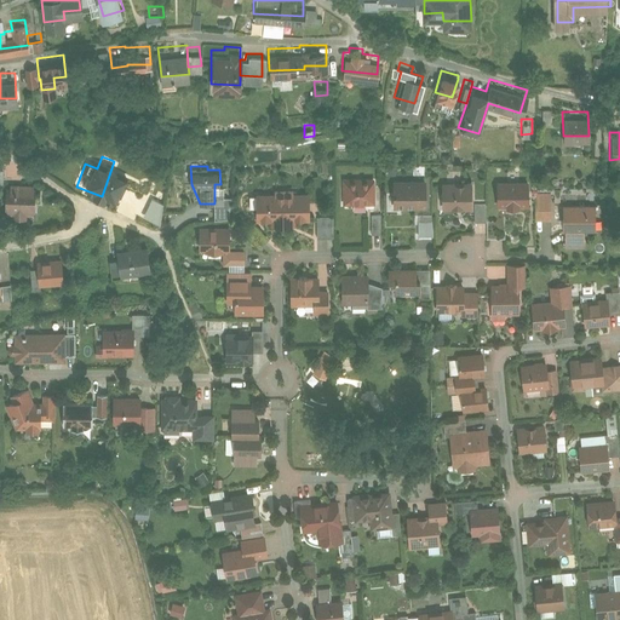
[(340,178),(338,178),(338,205),(342,205),(342,207),(372,207),(372,177),(340,177),(340,178)]
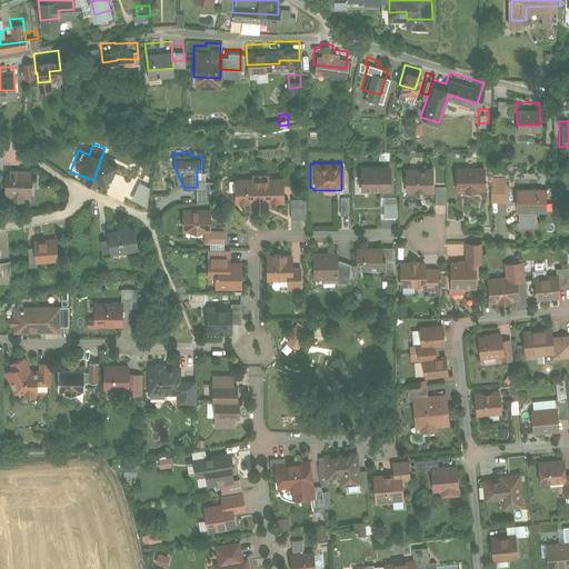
[(389,162),(359,162),(359,189),(389,188),(389,162)]
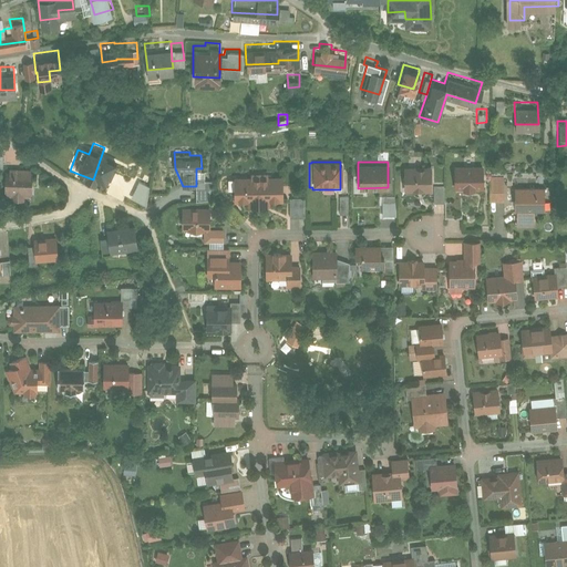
[(481,163),(452,163),(453,186),(461,186),(461,187),(474,187),(474,185),(481,185),(481,163)]
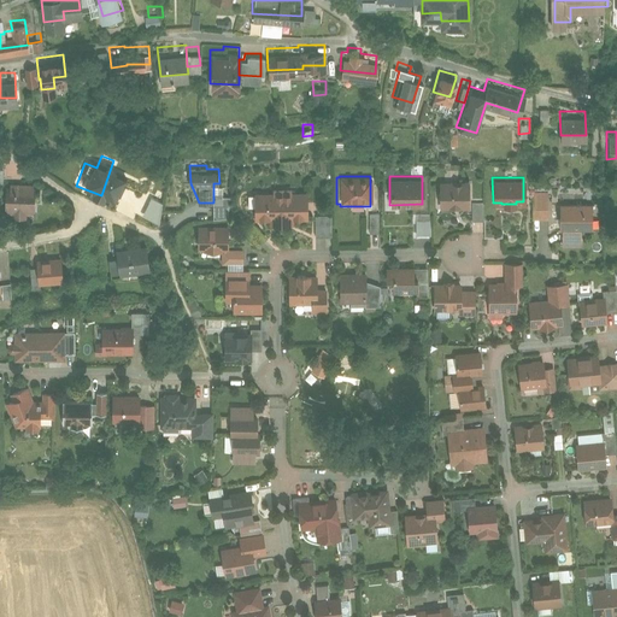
[(468,178),(438,178),(438,205),(468,205),(468,178)]
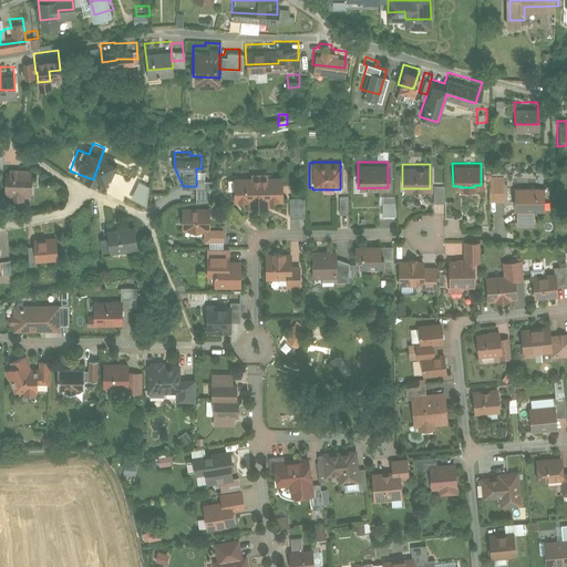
[(31,165),(2,165),(2,192),(9,192),(9,197),(20,197),(20,192),(31,192),(31,165)]
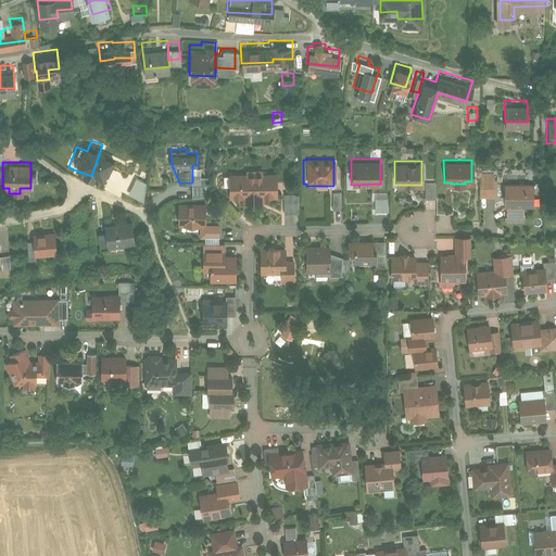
[(244,172),(227,172),(227,197),(241,196),(241,200),(263,200),(262,196),(276,196),(275,171),(261,172),(261,167),(244,167),(244,172)]
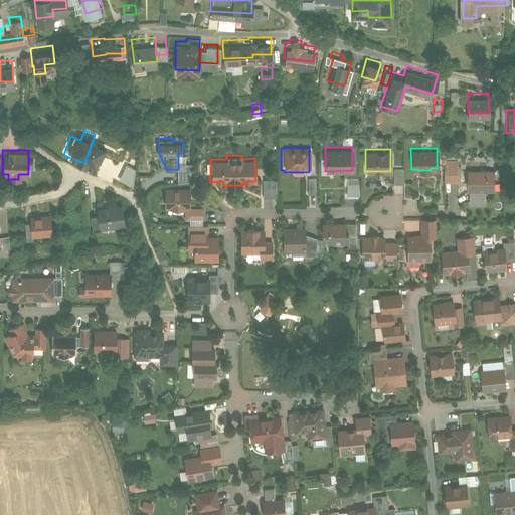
[(456,159),(443,159),(443,181),(456,181),(456,159)]
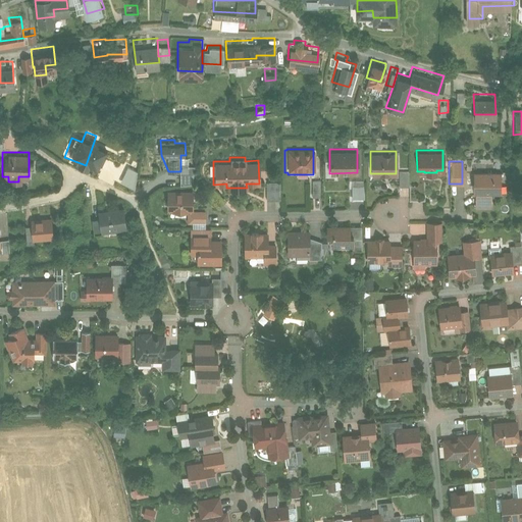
[(128,164),(121,179),(134,186),(141,170),(128,164)]
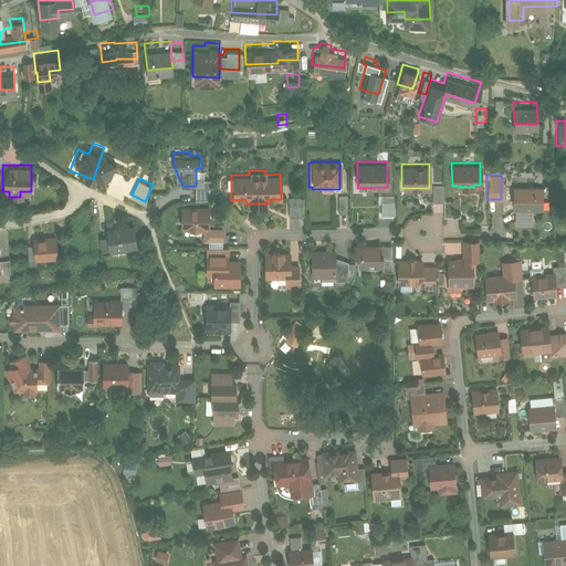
[(210,179),(196,179),(196,186),(196,199),(208,199),(210,179)]
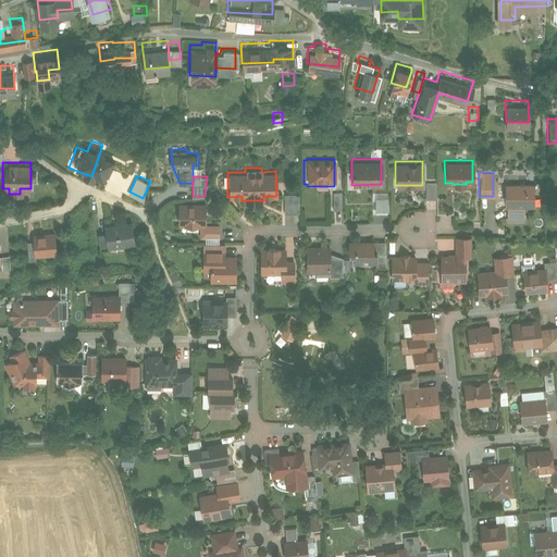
[(434,180),(424,180),(424,197),(435,197),(434,180)]
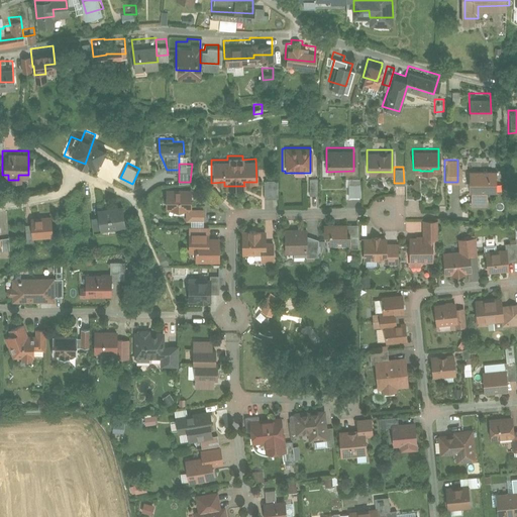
[(495,168),(468,169),(468,190),(470,190),(470,205),(485,205),(485,190),(495,190),(495,168)]
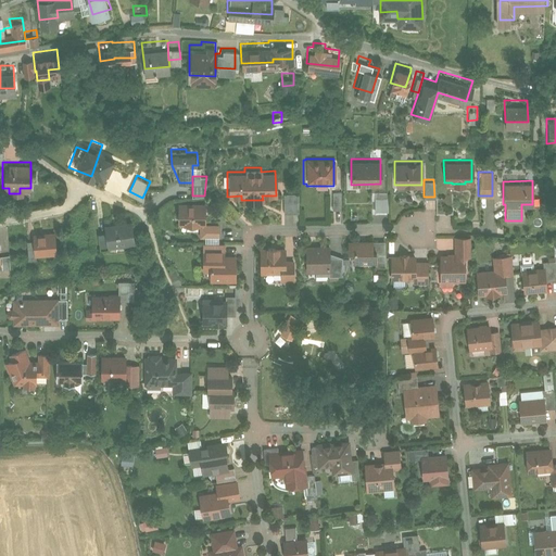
[(386,191),(373,191),(373,211),(387,211),(386,191)]
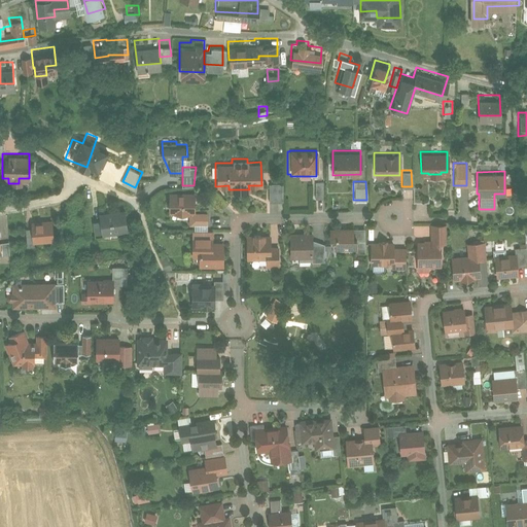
[(281,183),(267,183),(268,201),(281,201),(281,183)]
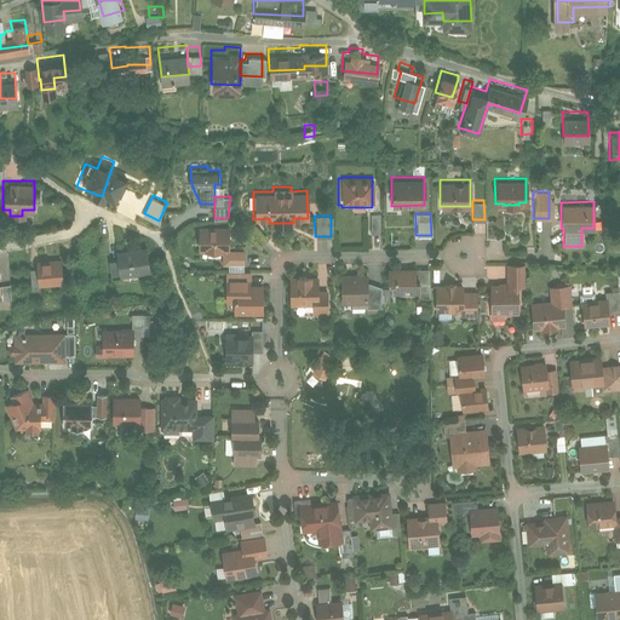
[(227,224),(196,224),(197,251),(219,251),(228,251),(227,224)]
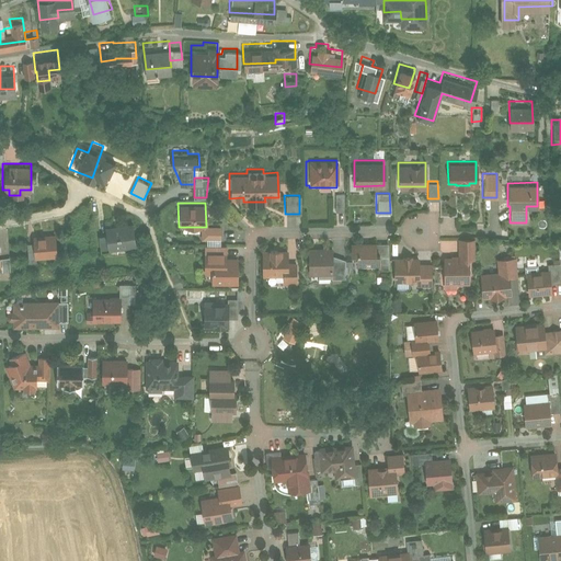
[(134,222),(106,226),(107,235),(109,244),(110,250),(137,247),(134,222)]
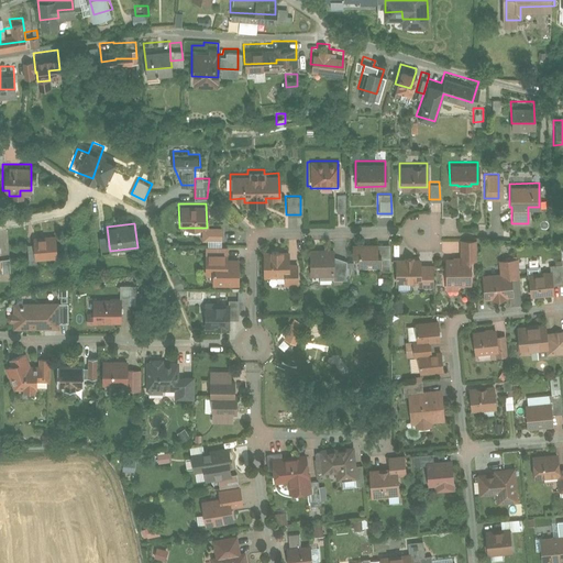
[(207,228),(199,228),(199,241),(221,241),(221,227),(207,228)]
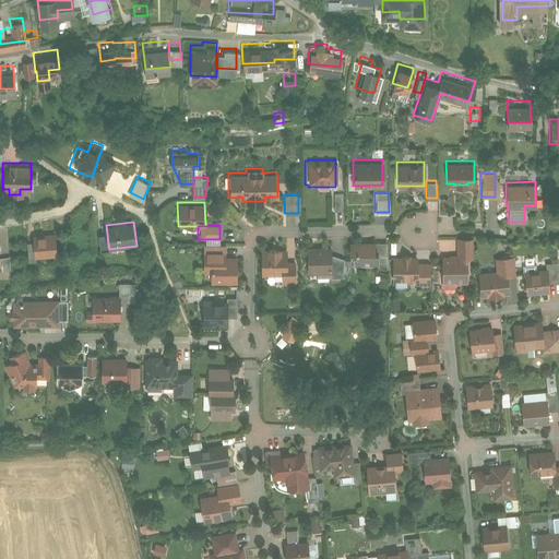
[(32,240),(33,257),(56,256),(55,232),(31,233),(32,240)]
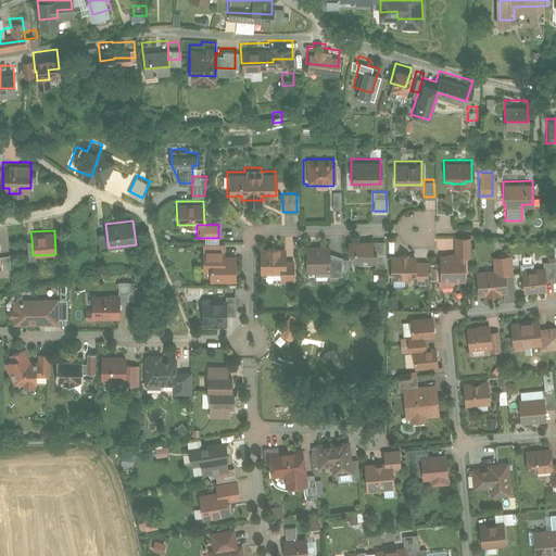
[(108,242),(106,232),(98,234),(100,243),(108,242)]
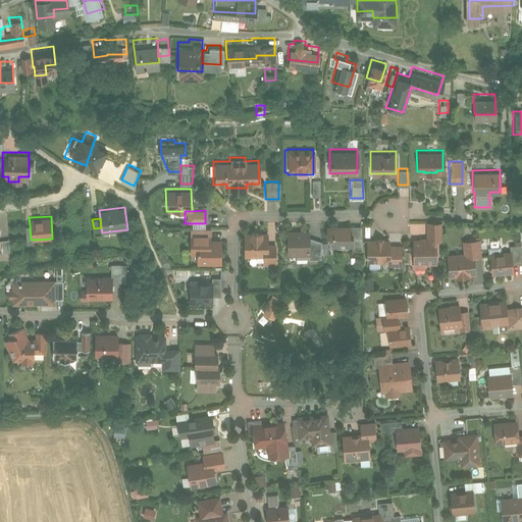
[(425,238),(411,238),(412,263),(435,263),(435,240),(440,240),(440,221),(425,222),(425,238)]
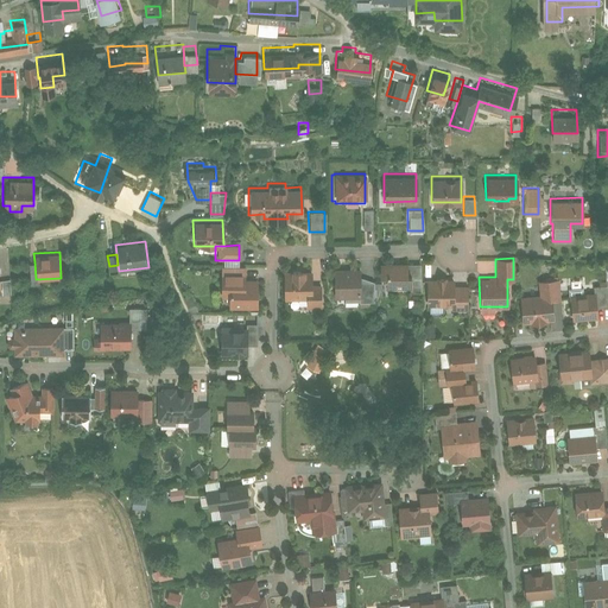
[(406,261),(378,263),(379,274),(385,274),(386,287),(409,287),(410,287),(410,272),(406,272),(406,263),(406,261)]
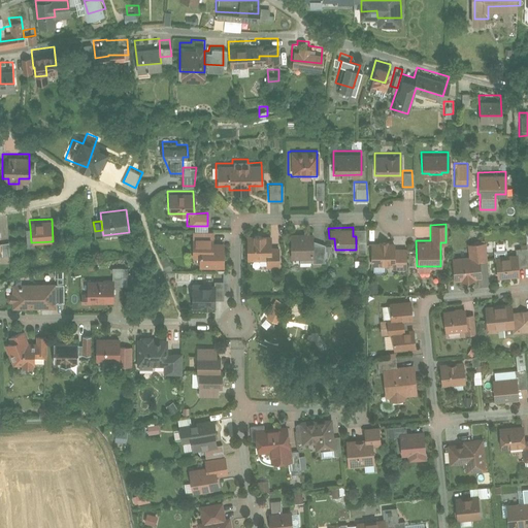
[(353,228),(353,236),(356,236),(356,250),(355,250),(355,253),(365,253),(364,228),(353,228)]
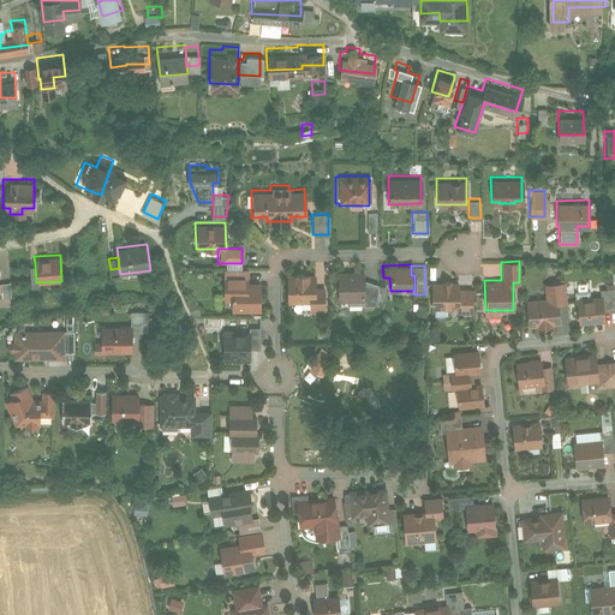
[(230,311),(258,311),(258,281),(246,281),(246,270),(222,270),(222,300),(230,300),(230,311)]
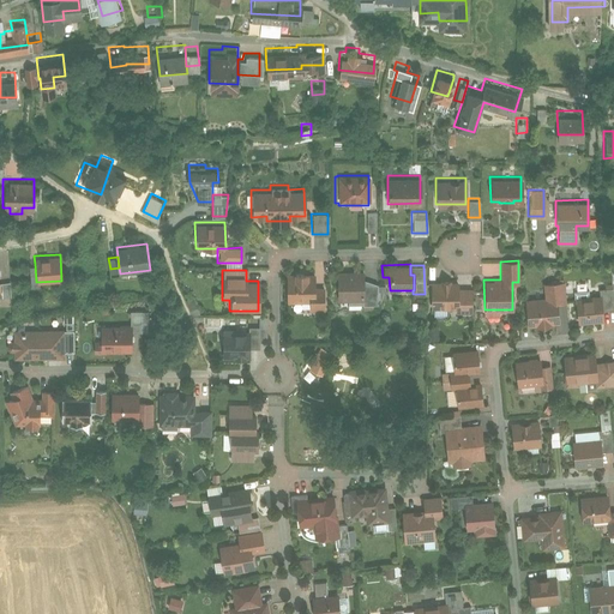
[(362,270),(336,270),(336,299),(348,299),(363,299),(362,283),(362,270)]
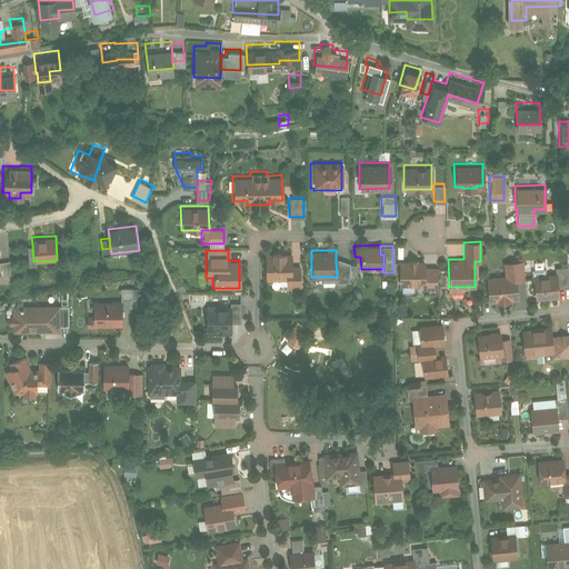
[(270,252),(265,252),(265,279),(286,279),(286,288),(299,288),(299,263),(291,263),(290,252),(285,252),(285,251),(270,251),(270,252)]
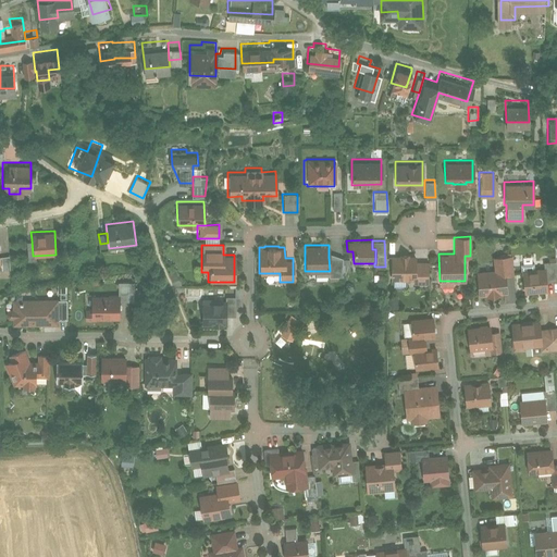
[(397,255),(391,255),(391,279),(411,279),(411,284),(426,284),(426,260),(415,260),(415,254),(408,255),(408,252),(397,252),(397,255)]
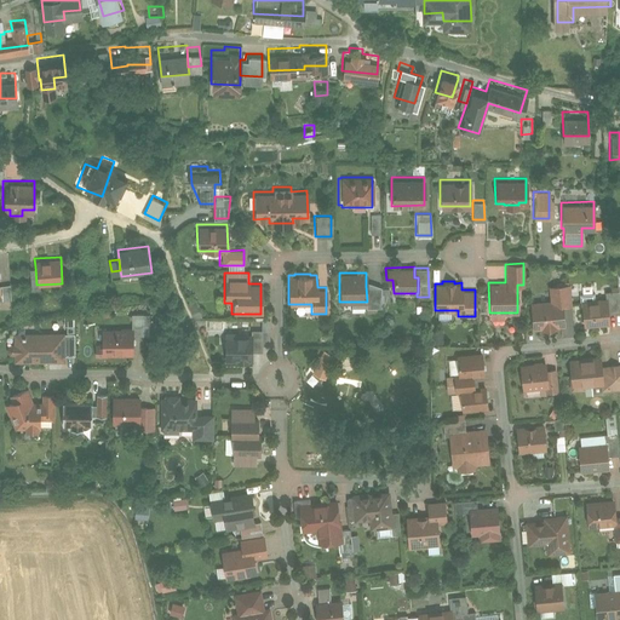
[(9,283),(0,283),(0,294),(0,299),(10,298),(9,283)]
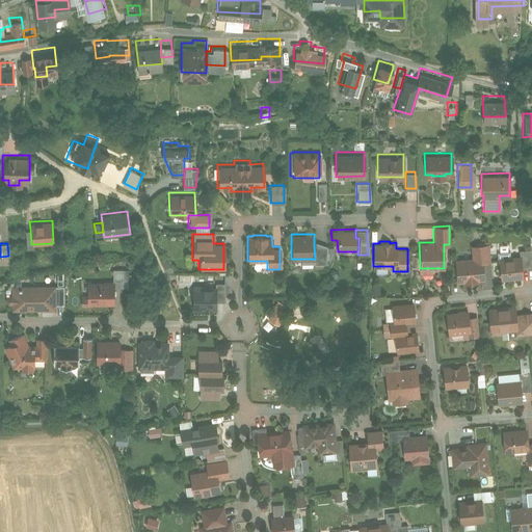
[(453,259),(455,283),(483,281),(481,262),(488,261),(487,243),(470,245),(471,258),(453,259)]
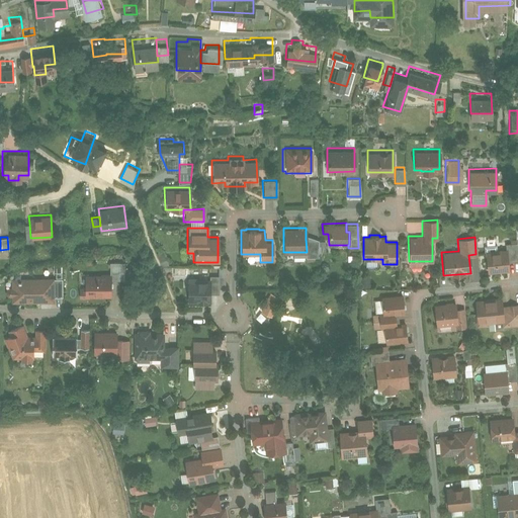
[(307,252),(293,252),(293,255),(317,255),(317,251),(317,240),(317,239),(306,239),(307,252)]
